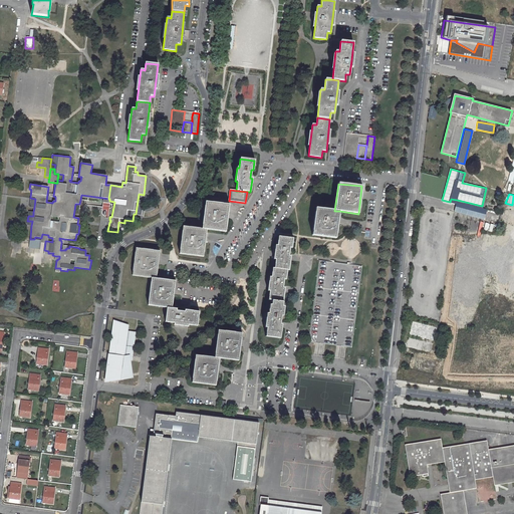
[(229,204),(206,201),(202,229),(183,226),(180,254),(203,256),(207,229),(226,232),(229,204)]
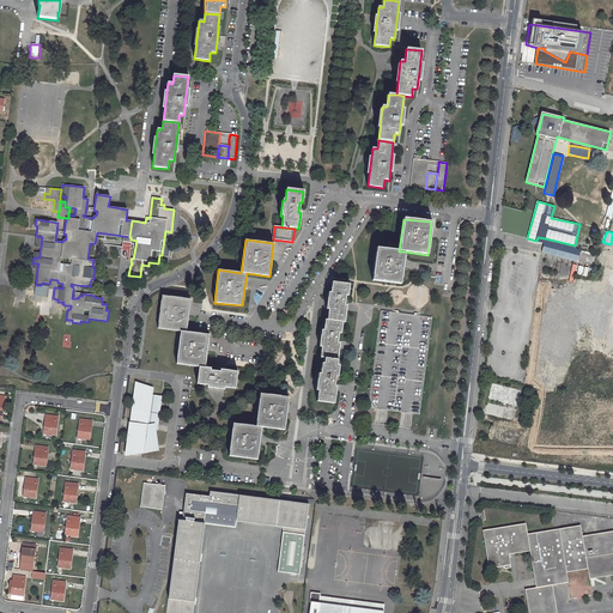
[(376,248),(372,280),(400,284),(405,252),(399,252),(376,248)]
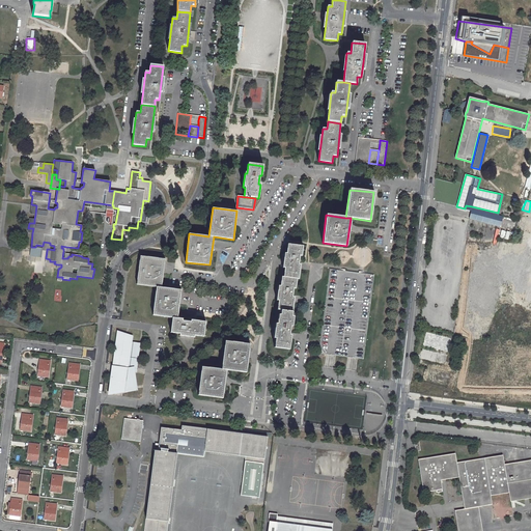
[(303,246),(287,245),(286,254),(284,253),(283,268),(284,268),(283,277),(282,277),(280,286),(279,286),(277,300),(279,301),(278,309),(281,310),(280,314),(279,314),(277,324),(276,324),(274,338),(276,338),(275,347),(289,350),(291,335),(289,335),(290,326),(292,327),(294,316),(291,316),(294,298),(291,297),(292,288),(296,288),(297,279),(299,279),(300,264),(299,264),(300,255),(301,256),(303,246)]
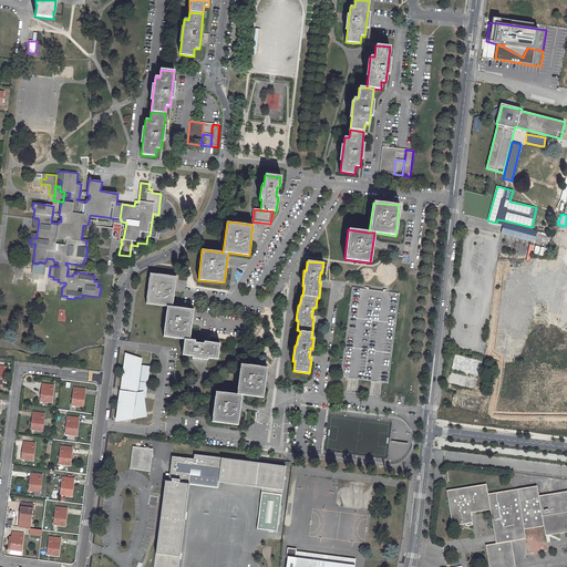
[(33,264),(31,274),(44,276),(45,268),(45,265),(38,264),(33,264)]
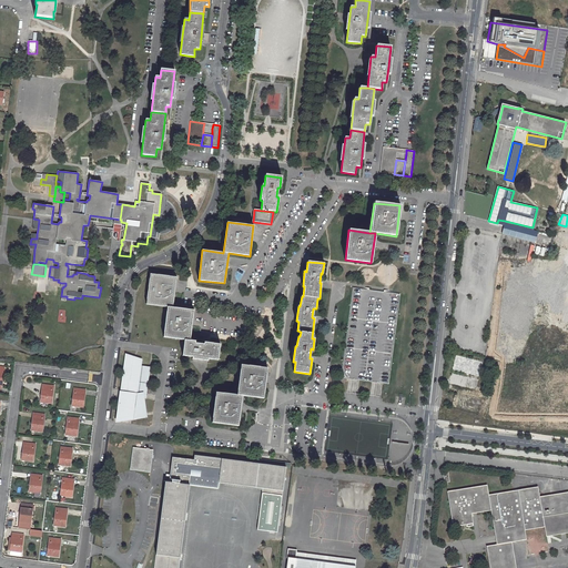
[(150,274),(146,304),(168,307),(172,307),(176,277),(150,274)]
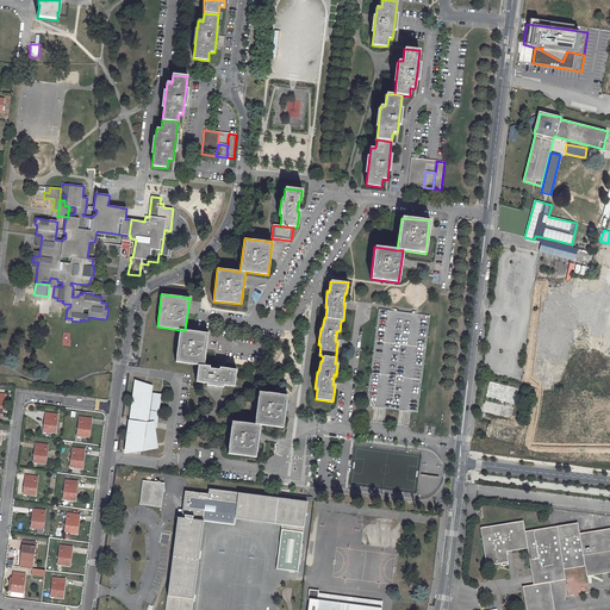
[(379,310),(367,405),(417,412),(429,316),(379,310)]
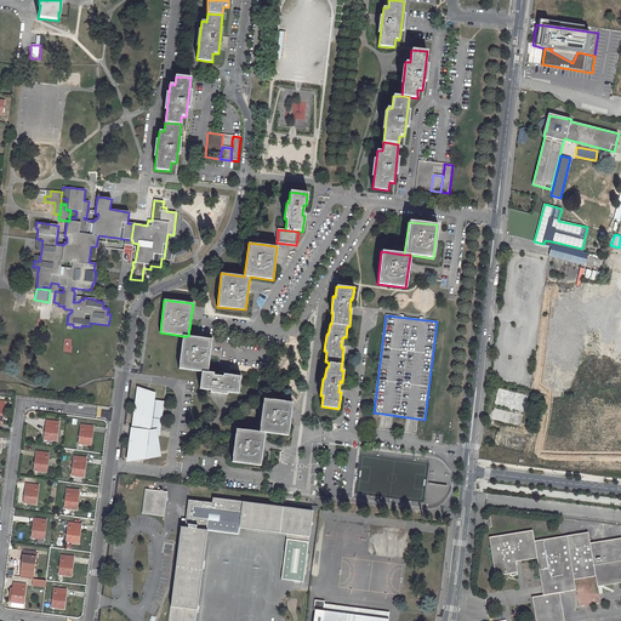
[(183,336),(178,369),(203,371),(208,372),(211,340),(188,336),(183,336)]
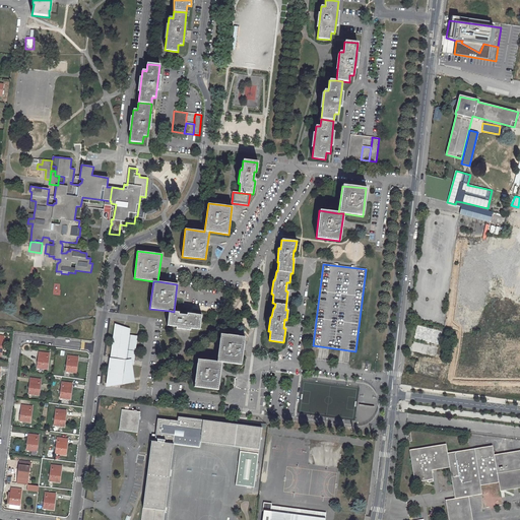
[(187,315),(178,314),(179,312),(174,312),(170,311),(168,325),(176,327),(176,328),(190,330),(190,328),(199,329),(201,315),(187,313),(187,315)]
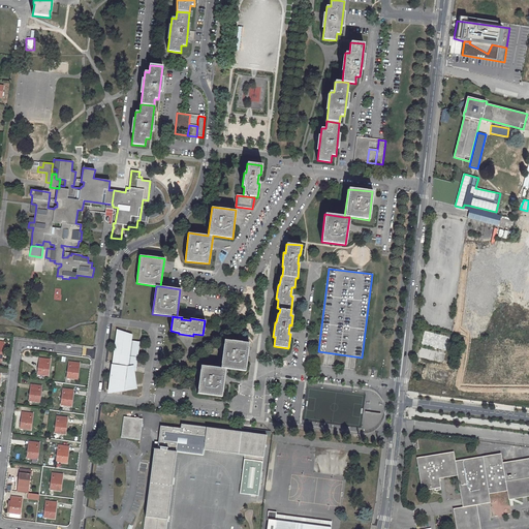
[(136,354),(137,343),(131,342),(131,336),(118,332),(115,354),(116,354),(114,369),(113,369),(110,391),(124,389),(125,385),(135,384),(133,368),(134,368),(135,356),(135,354),(136,354)]
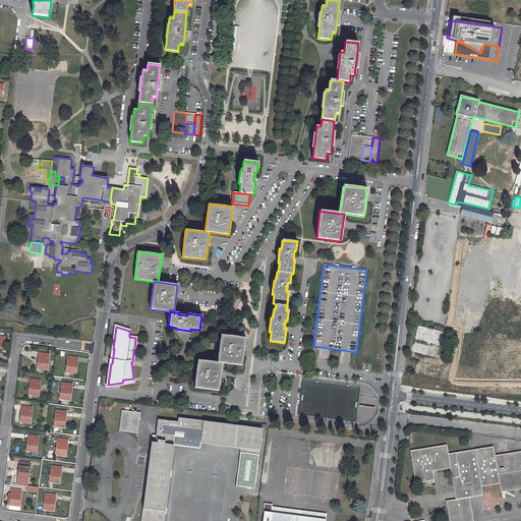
[(221,335),(218,362),(222,362),(241,365),(244,338),(221,335)]
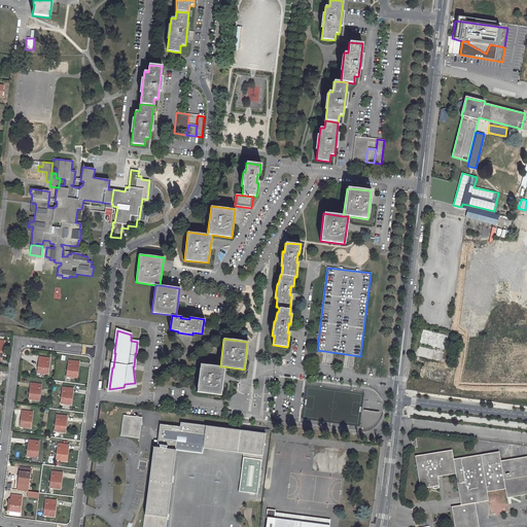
[(39,360),(37,373),(47,374),(49,358),(40,356),(39,360)]
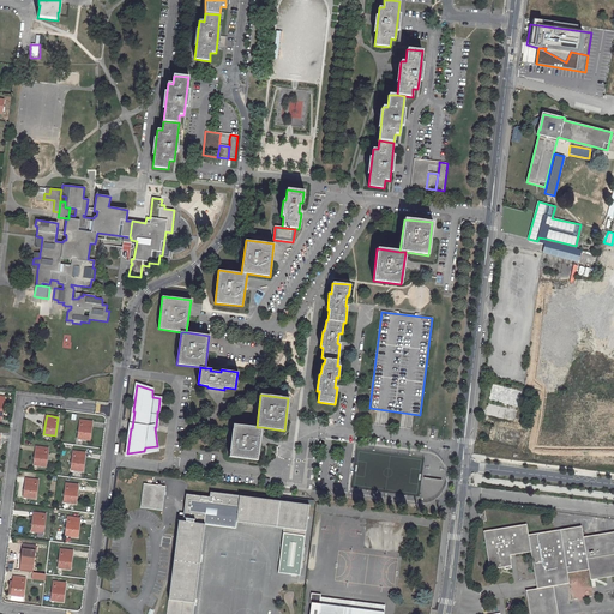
[(80,420),(78,439),(90,440),(91,426),(91,421),(80,420)]
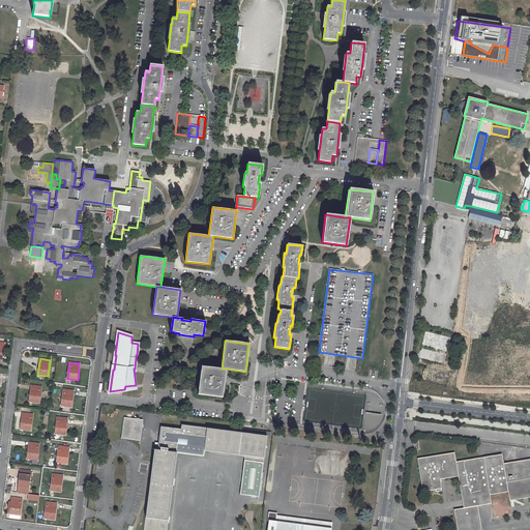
[(202,365),(198,394),(223,398),(226,369),(222,369),(202,365)]
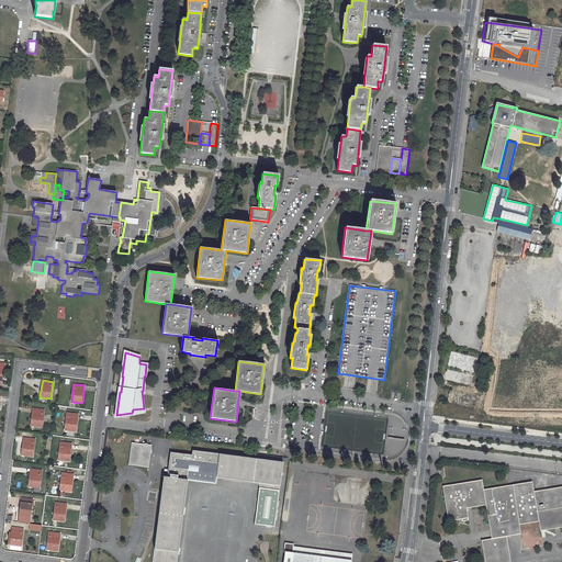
[(32,413),(31,426),(42,427),(44,409),(34,408),(33,413),(32,413)]
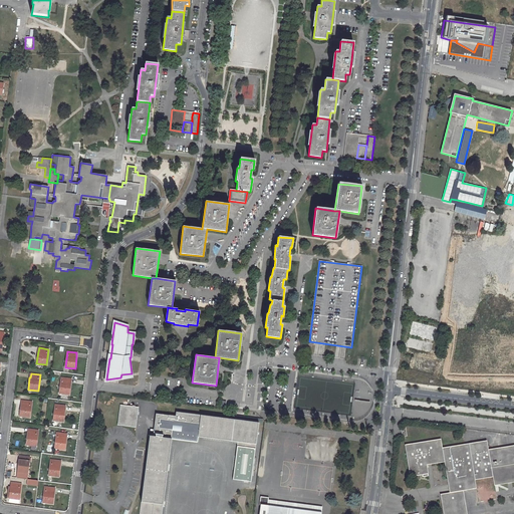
[(70,382),(70,378),(61,377),(59,394),(69,395),(70,382)]
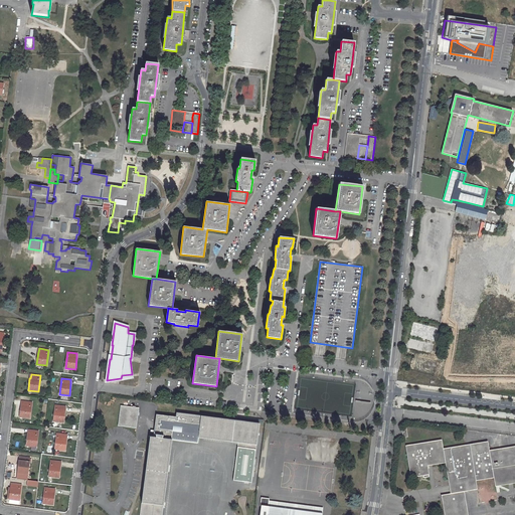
[(21,405),(19,416),(29,417),(31,402),(22,401),(22,405),(21,405)]
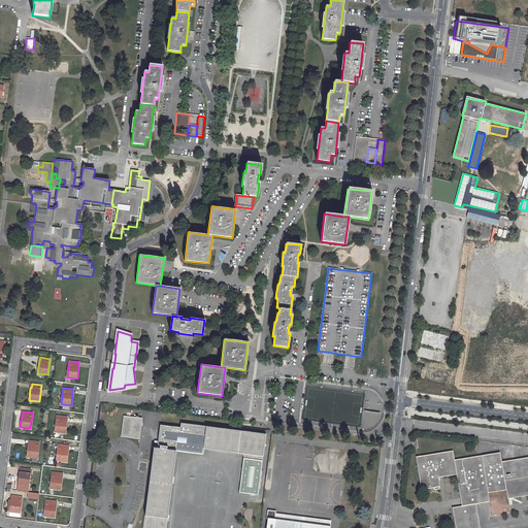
[(67,421),(66,421),(66,417),(57,416),(55,431),(65,433),(67,421)]
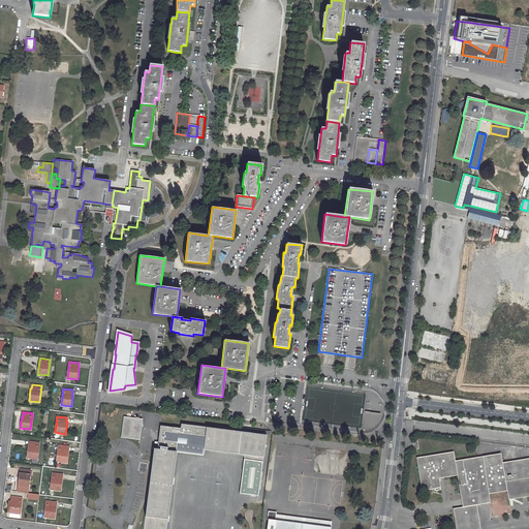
[(124,416),(121,437),(139,440),(143,419),(124,416)]
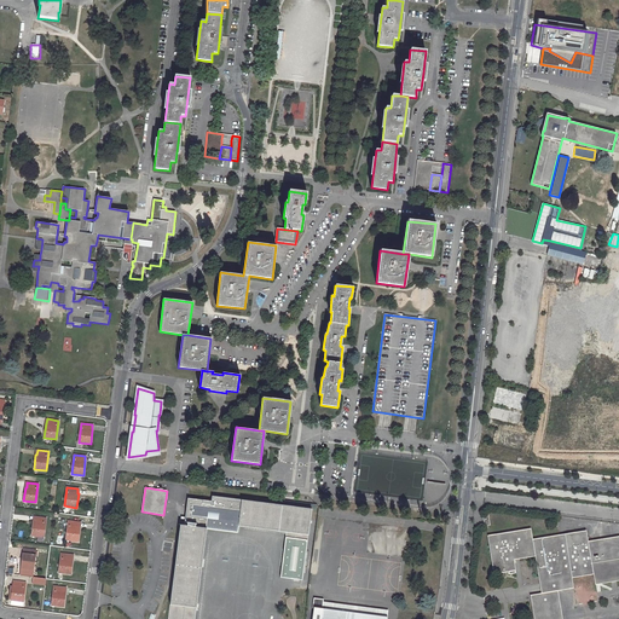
[(287,532),(281,577),(302,580),(311,509),(282,505),(212,496),(210,502),(187,498),(184,525),(180,525),(168,618),(194,618),(206,528),(238,532),(238,526),(287,532)]
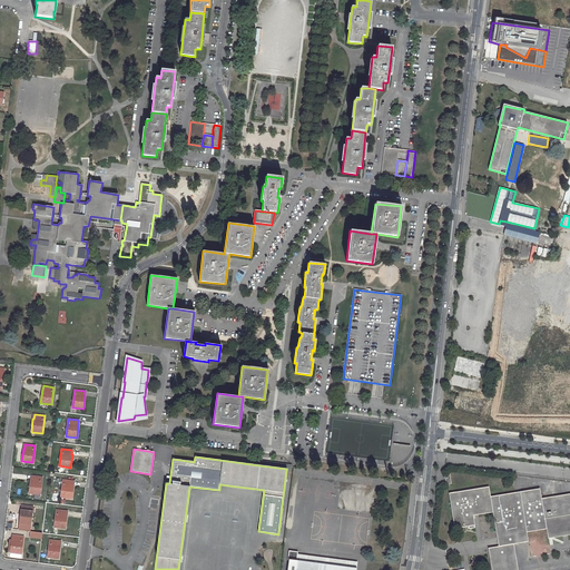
[(30,480),(29,493),(40,494),(42,477),(31,475),(31,480),(30,480)]
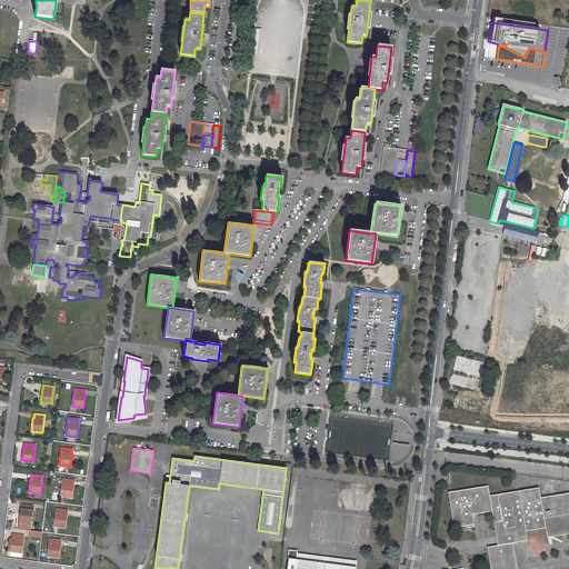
[(63,479),(60,497),(71,498),(73,485),(72,485),(73,480),(63,479)]
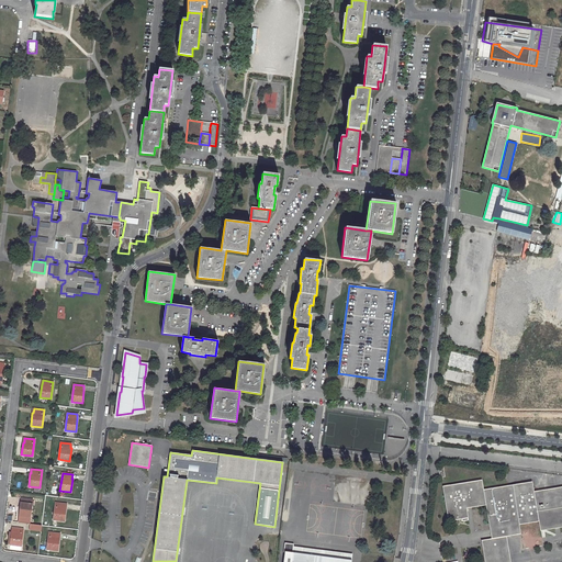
[(482,480),(442,486),(449,520),(469,517),(467,508),(472,507),(486,505),(491,529),(492,538),(482,540),(484,561),(510,561),(506,536),(520,534),(519,525),(539,521),(541,530),(561,526),(561,486),(535,491),(532,482),(484,490),(482,480)]
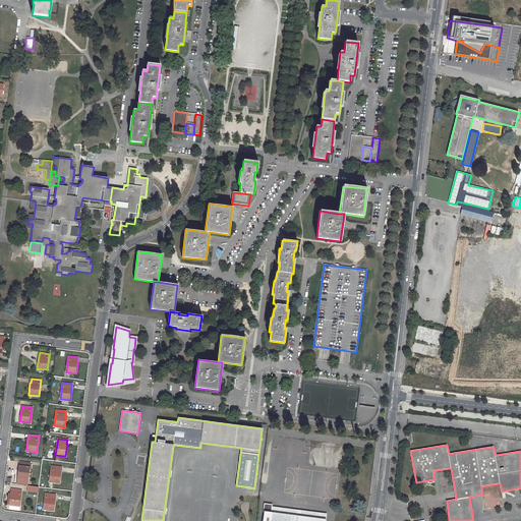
[(19,466),(17,482),(27,483),(30,463),(20,462),(19,466)]
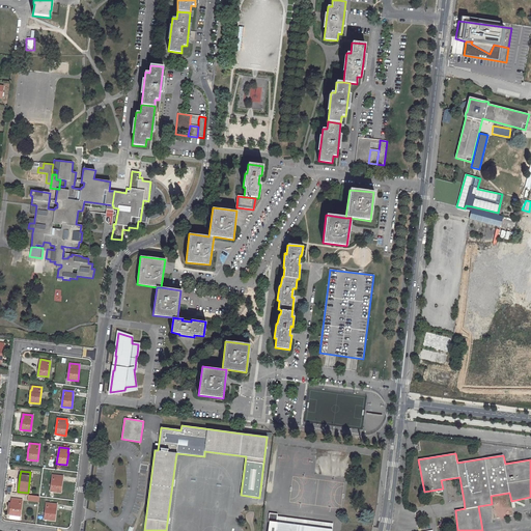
[(62,480),(61,480),(62,476),(52,475),(50,491),(61,493),(62,480)]
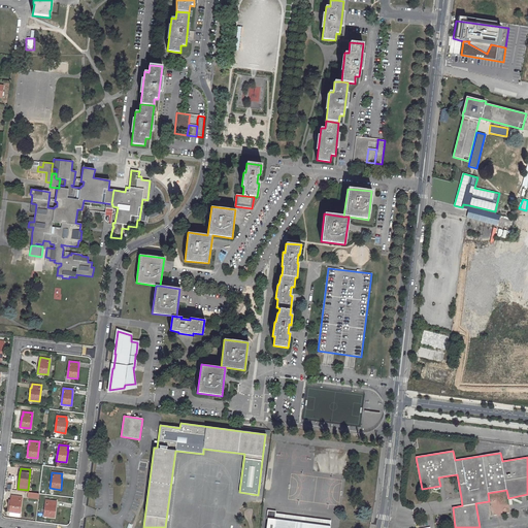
[(443,476),(438,477),(440,486),(441,496),(443,508),(453,507),(462,505),(461,497),(448,499),(443,476)]
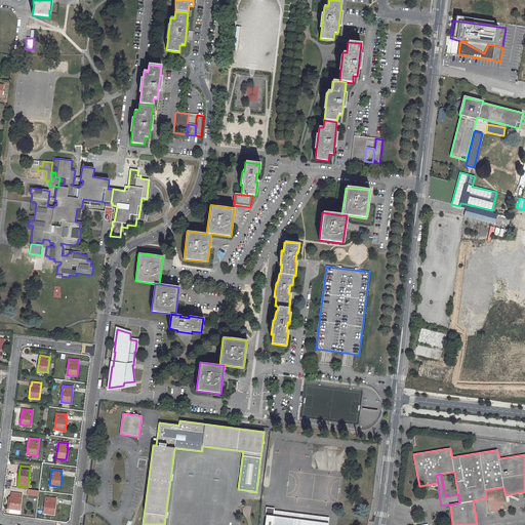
[(19,515),(19,510),(22,494),(12,493),(11,497),(10,496),(9,509),(9,513),(19,515)]
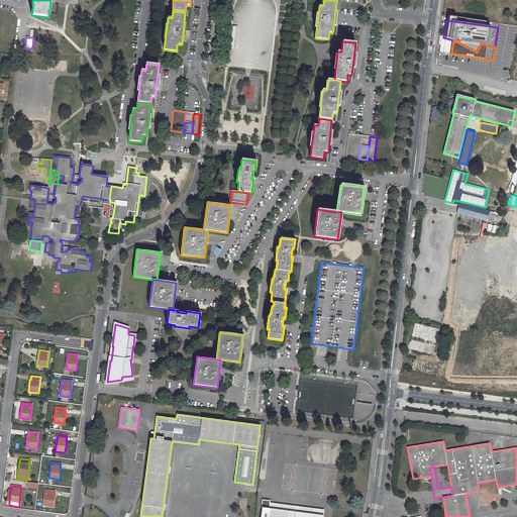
[(45,490),(43,505),(54,506),(55,495),(54,495),(55,491),(45,490)]
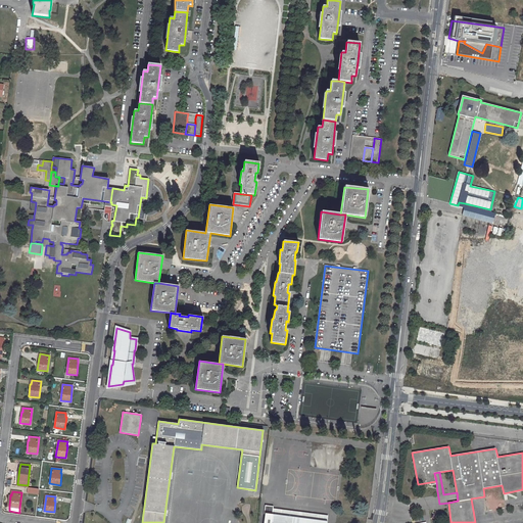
[(273,508),(274,506),(265,505),(264,514),(265,514),(264,522),(327,522),(328,515),(273,508)]
